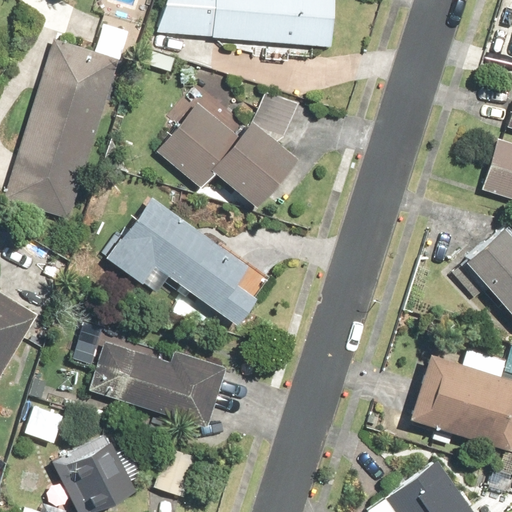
[(166,0),(155,32),(329,44),(331,0),(166,0)]
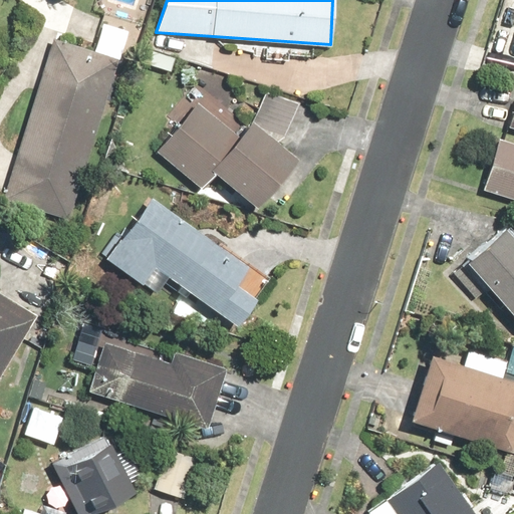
[(53,37),(1,199),(68,220),(120,59),(53,37)]
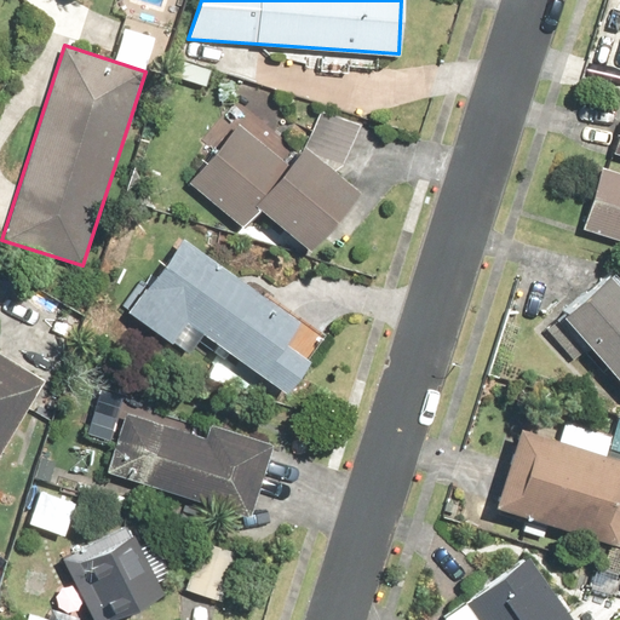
[(359,190),(303,145),(288,164),(237,122),(235,126),(188,183),(242,228),(257,208),(309,251),(359,190)]
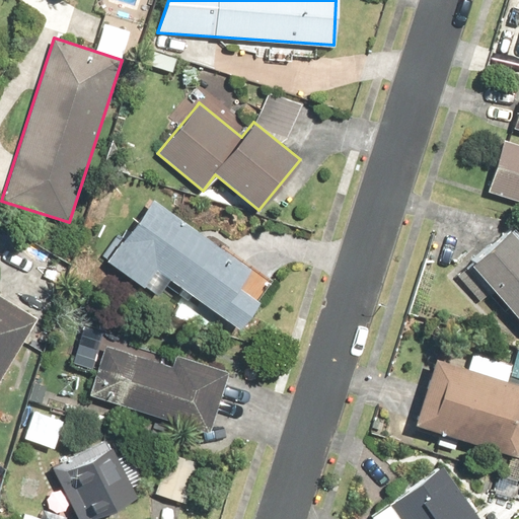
[(518,143),(502,138),(485,192),(518,202),(518,143)]
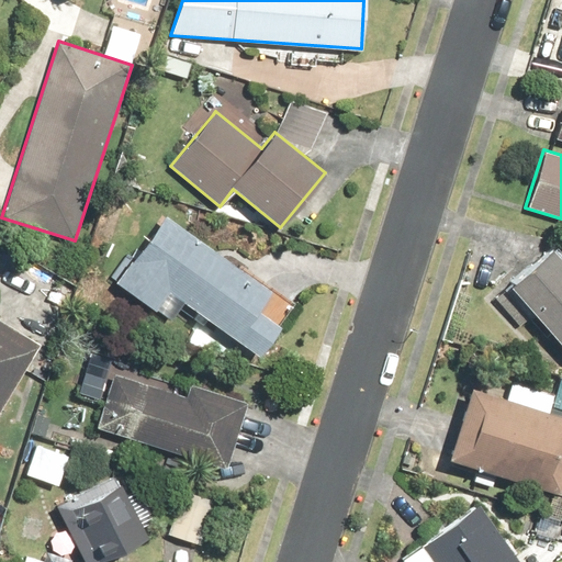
[(165,214),(114,282),(154,312),(156,310),(169,319),(182,302),(256,357),(292,307),(165,214)]
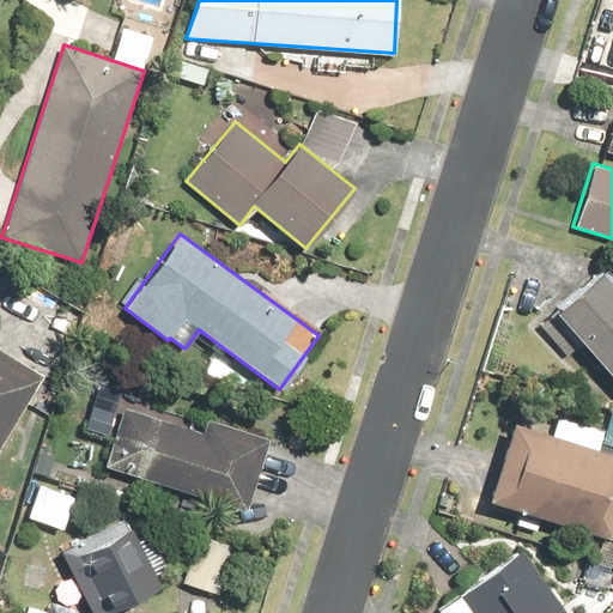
[(553,311),(612,381),(612,285),(601,272),(553,311)]
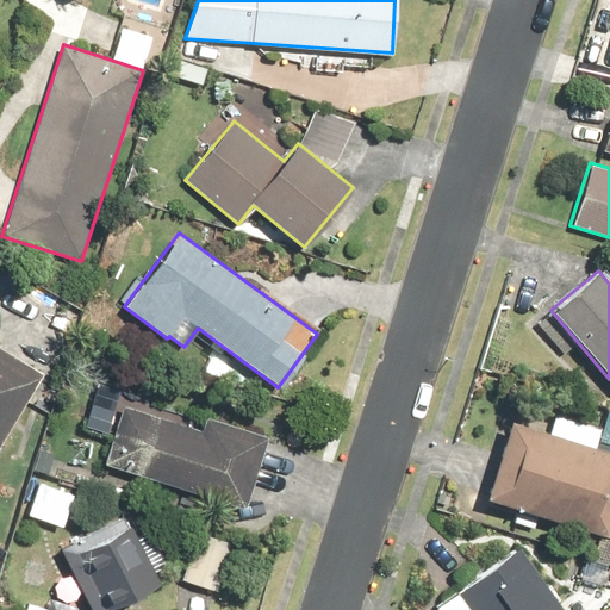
[(0,448),(45,375),(0,347),(0,448)]
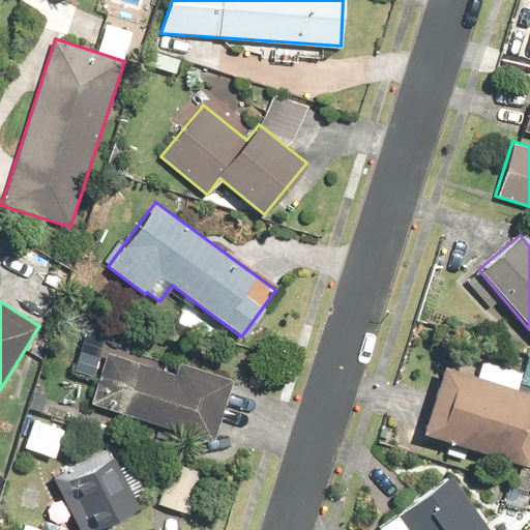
[(174,373),(105,353),(90,404),(212,439),(230,378),(177,362),(174,373)]
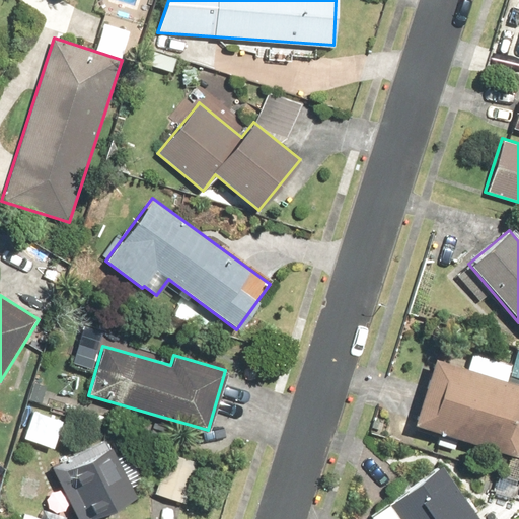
[(518,384),(433,357),(411,425),(515,459),(517,452),(518,452),(518,384)]
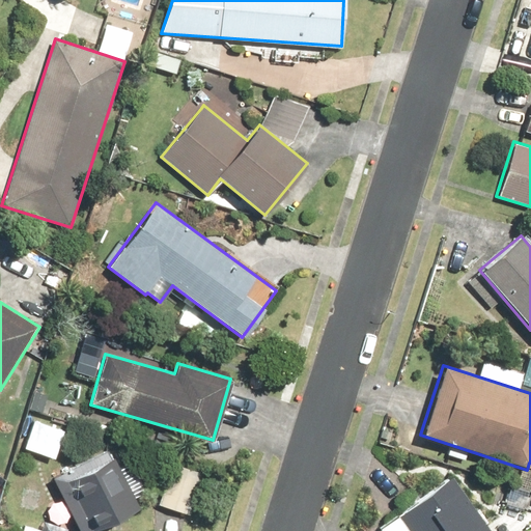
[(65,423),(27,411),(16,445),(55,457),(65,423)]
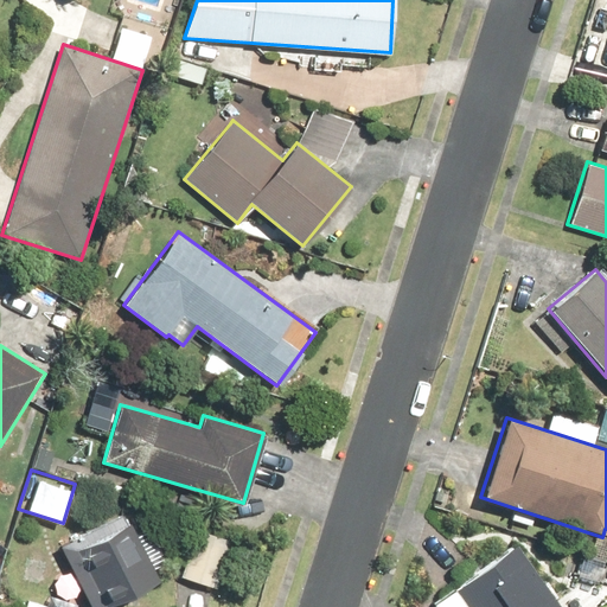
[(125,515),(58,545),(87,606),(108,606),(158,583),(125,515)]
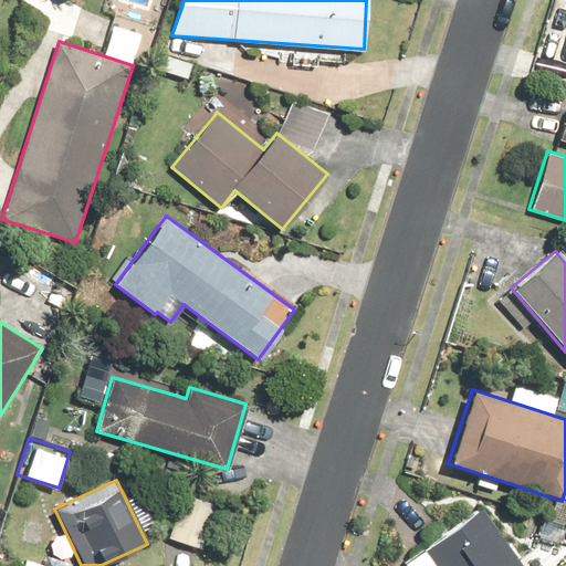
[(213,506),(177,499),(168,540),(205,547),(213,506)]
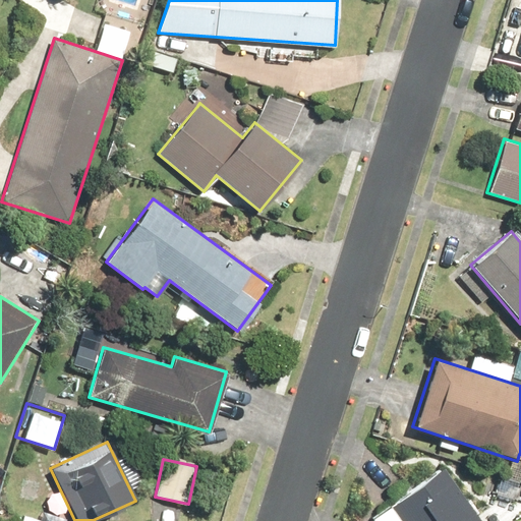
[(480,520),(444,467),(387,506),(397,520),(480,520)]
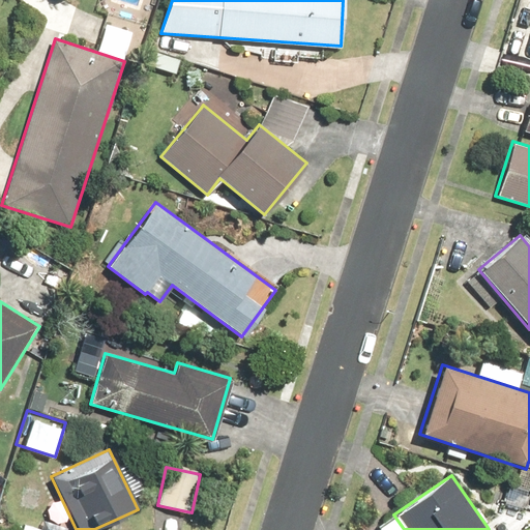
[(529,489),(505,482),(499,503),(523,510),(529,489)]
